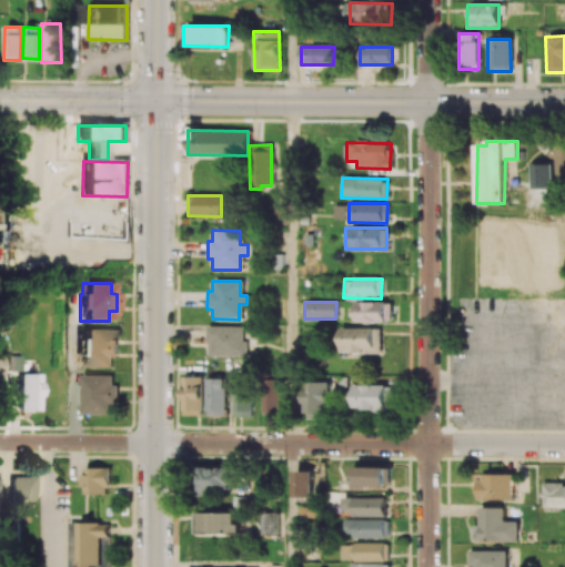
[(356,302),(355,322),(391,323),(391,302),(356,302)]
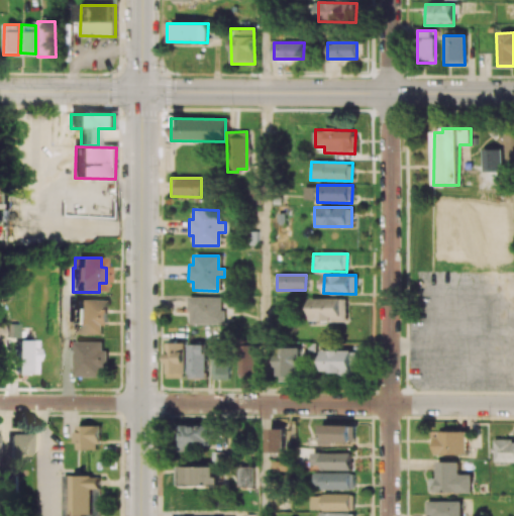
[(219,298),(188,297),(187,324),(219,324),(219,298)]
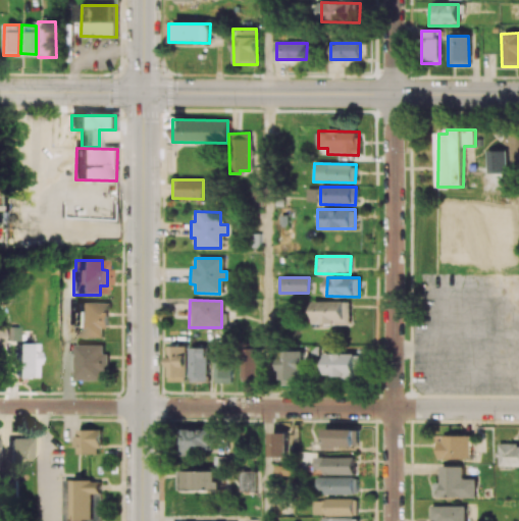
[(349,302),(311,302),(311,325),(349,324),(349,302)]
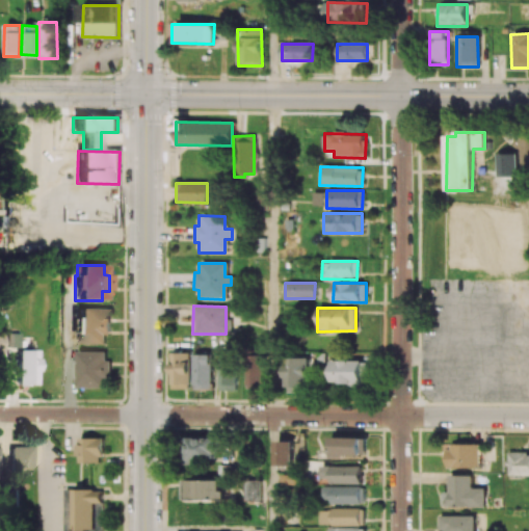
[(108,334),(108,318),(104,318),(104,309),(75,309),(75,344),(103,344),(103,334),(108,334)]
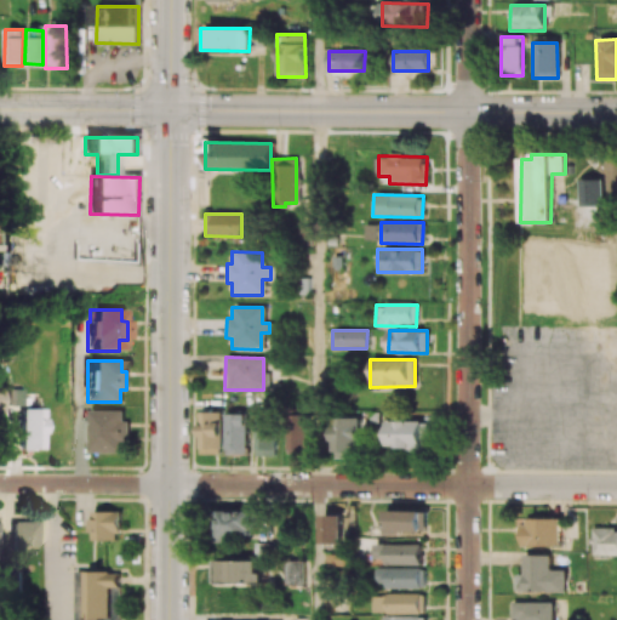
[(17,450),(41,450),(40,410),(17,410),(17,450)]
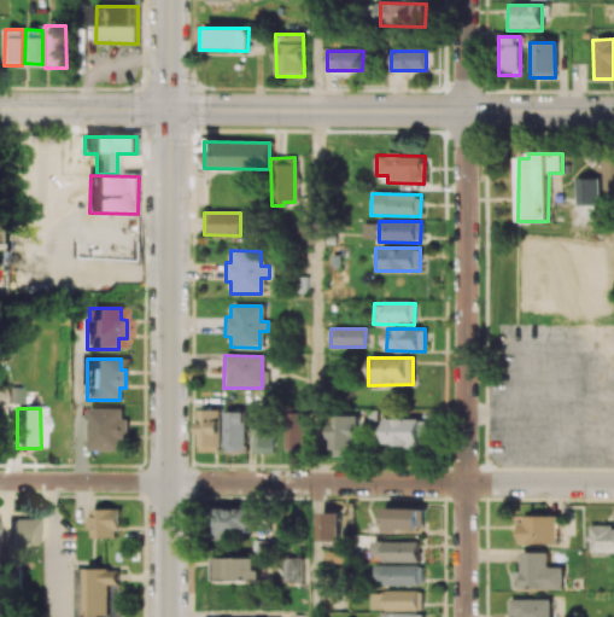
[(121,450),(121,441),(126,441),(127,419),(121,419),(121,408),(86,408),(86,450),(121,450)]
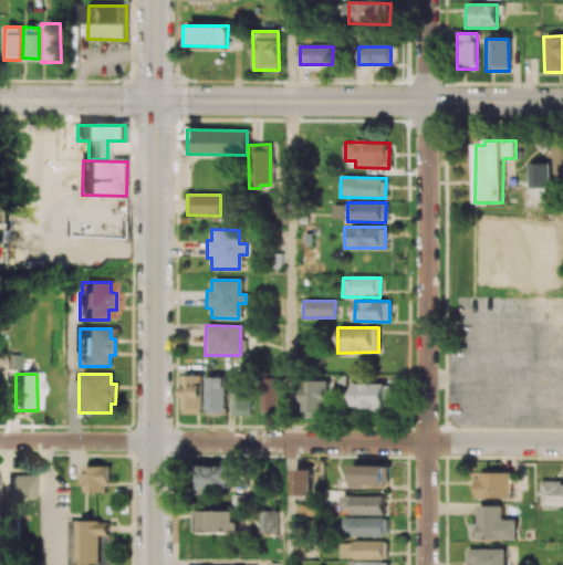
[(200,376),(180,376),(180,414),(200,414),(200,376)]
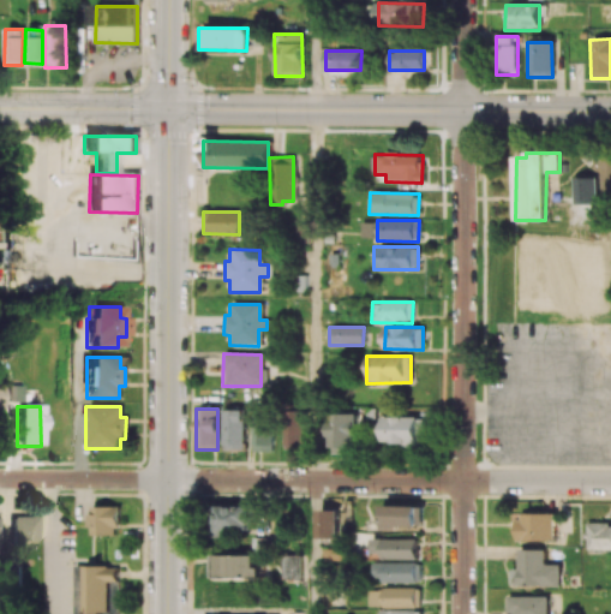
[(221,451),(243,451),(243,410),(222,410),(221,451)]
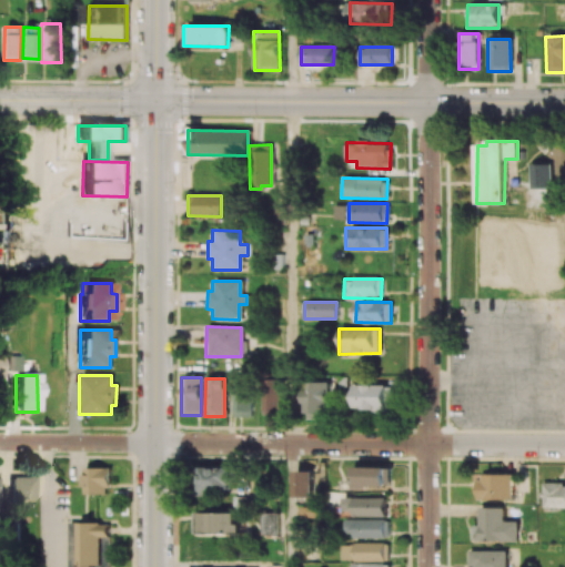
[(232,378),(232,416),(249,417),(249,380),(232,378)]
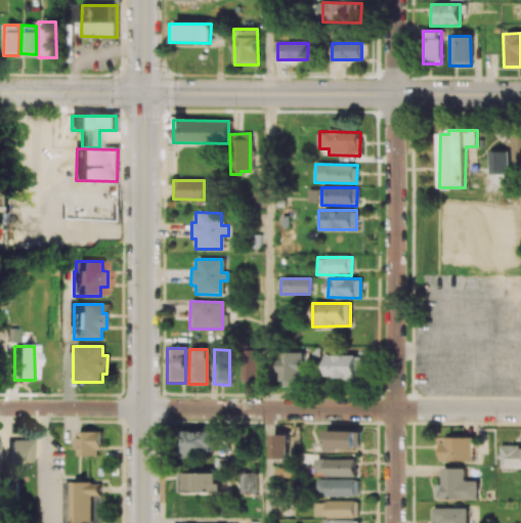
[(257,383),(258,350),(242,350),(241,383),(257,383)]
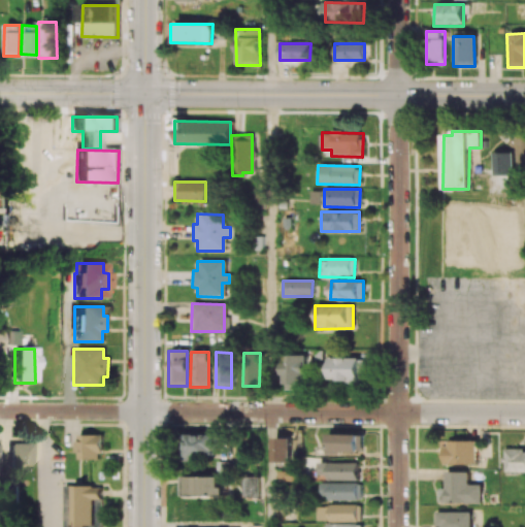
[(283,390),(304,390),(303,355),(282,356),(283,390)]
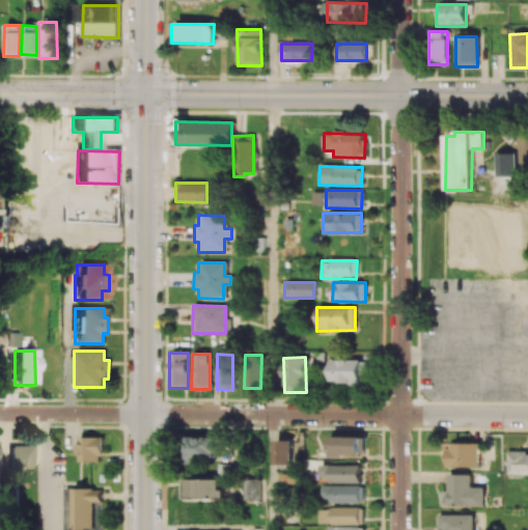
[(338,387),(364,386),(363,360),(330,360),(330,366),(322,366),(322,381),(338,381),(338,387)]
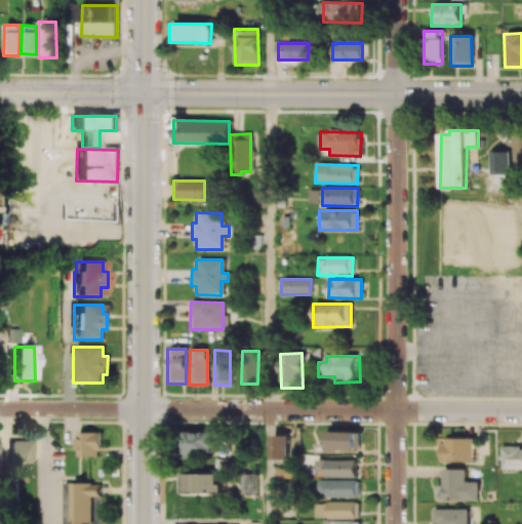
[(99,432),(77,433),(77,456),(101,456),(99,432)]
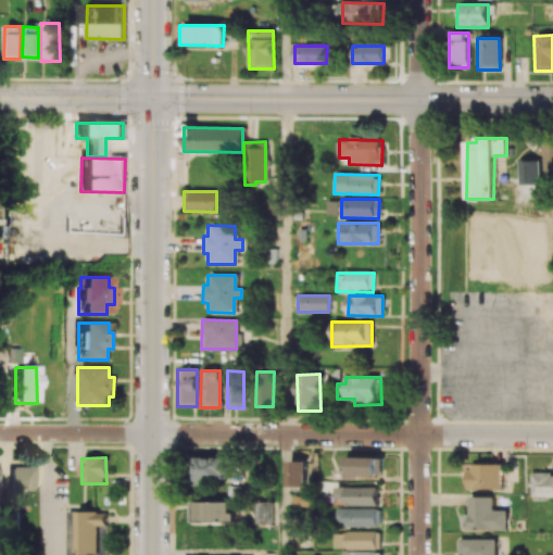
[(226,458),(196,457),(196,476),(190,476),(190,483),(225,484),(226,458)]
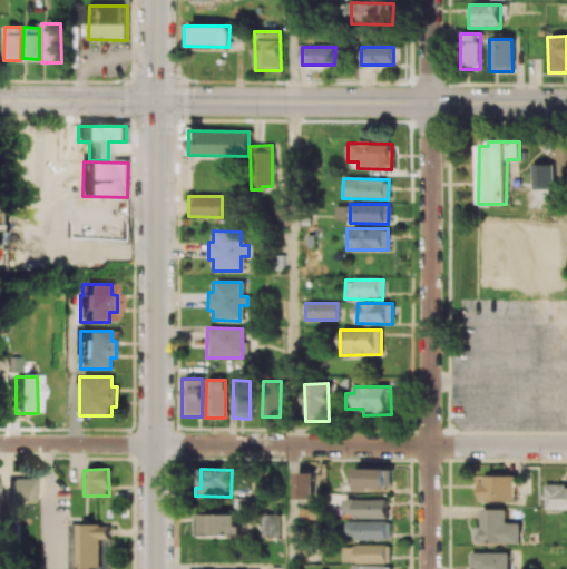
[(353,489),(390,490),(391,470),(353,469),(353,489)]
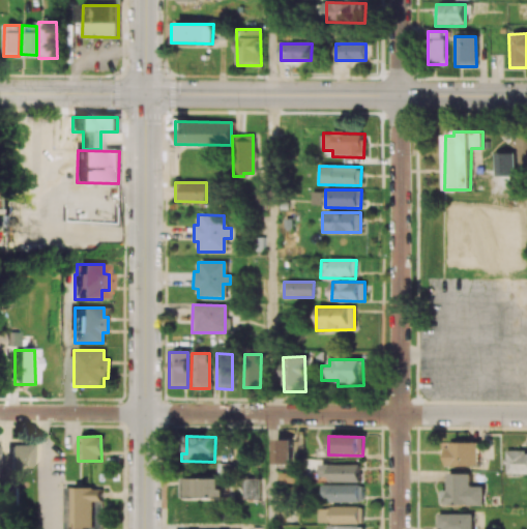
[(290,464),(291,440),(273,439),(272,464),(290,464)]
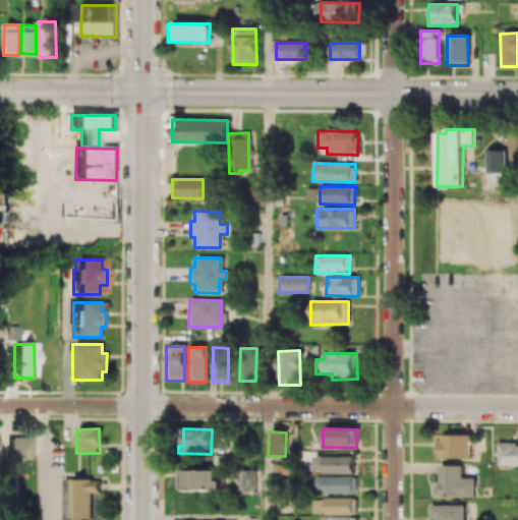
[(437,459),(468,459),(468,436),(437,435),(437,459)]
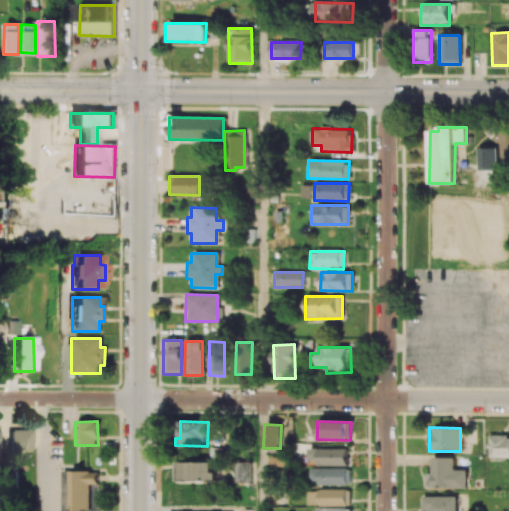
[(27,430),(6,430),(7,457),(28,457),(27,430)]
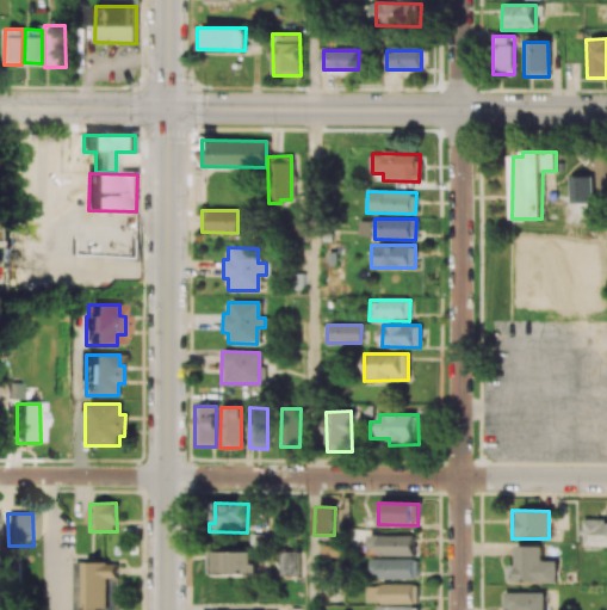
[(606,546),(606,521),(582,521),(582,547),(606,546)]
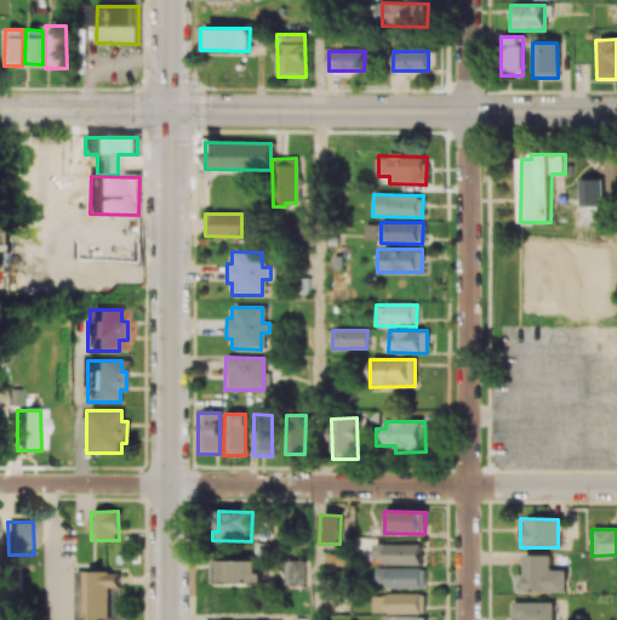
[(384,564),(421,564),(421,545),(373,545),(375,559),(384,559),(384,564)]
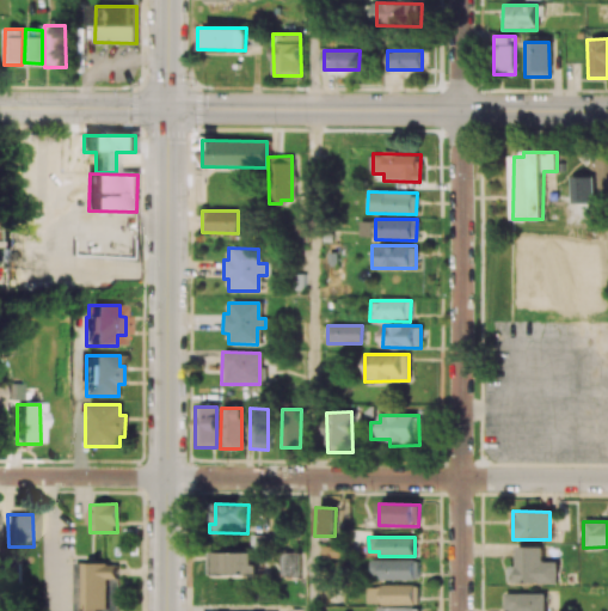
[(540,548),(514,548),(514,567),(508,567),(508,584),(556,584),(556,562),(540,562),(540,548)]
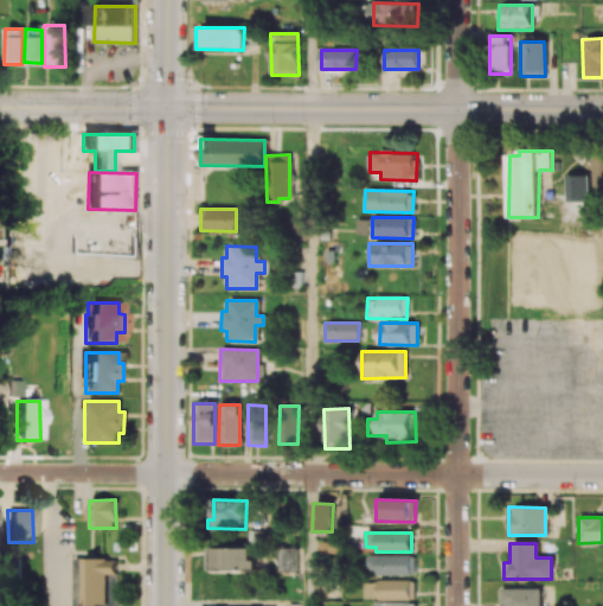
[(207,569),(260,569),(260,548),(207,548),(207,569)]
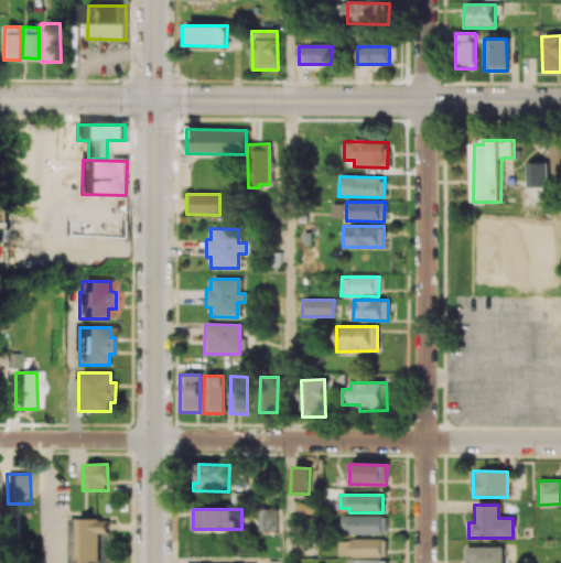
[(259,531),(274,531),(274,509),(259,510),(259,531)]
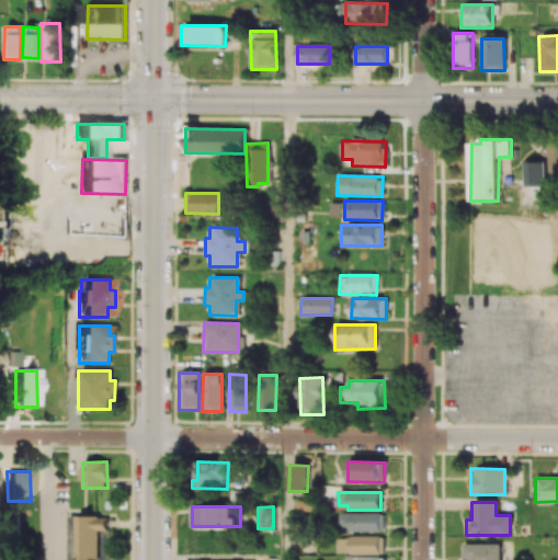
[(383,530),(383,513),(342,513),(342,532),(383,530)]
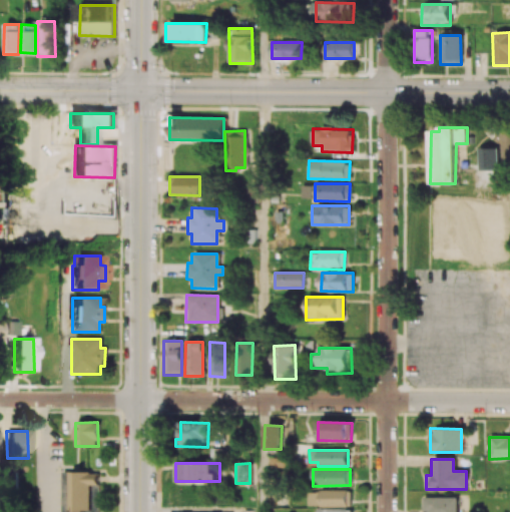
[(62,472),(60,511),(99,511),(102,472),(62,472)]
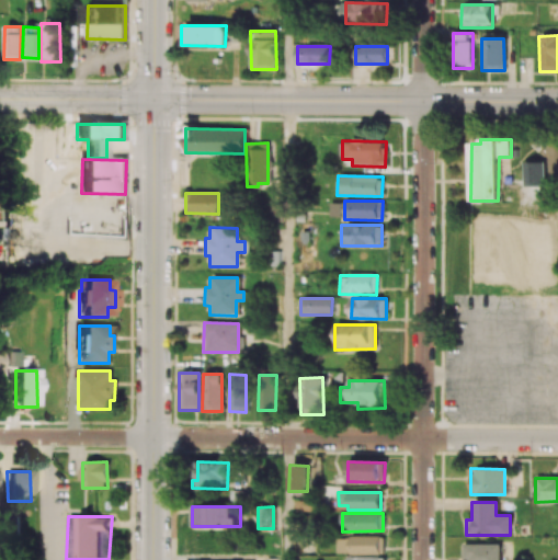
[(383,537),(337,537),(337,555),(383,555),(383,537)]
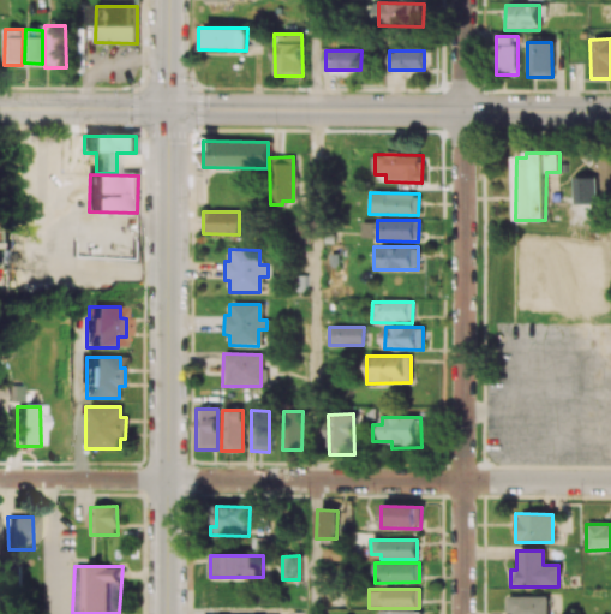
[(545,613),(546,597),(507,597),(507,613),(545,613)]
